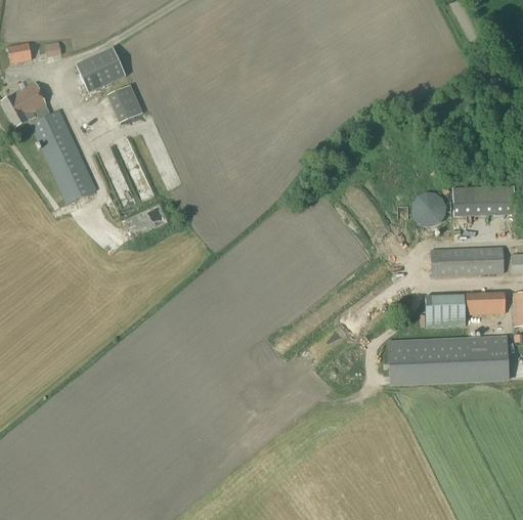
[(10,61),(32,58),(29,41),(7,44),(10,61)]
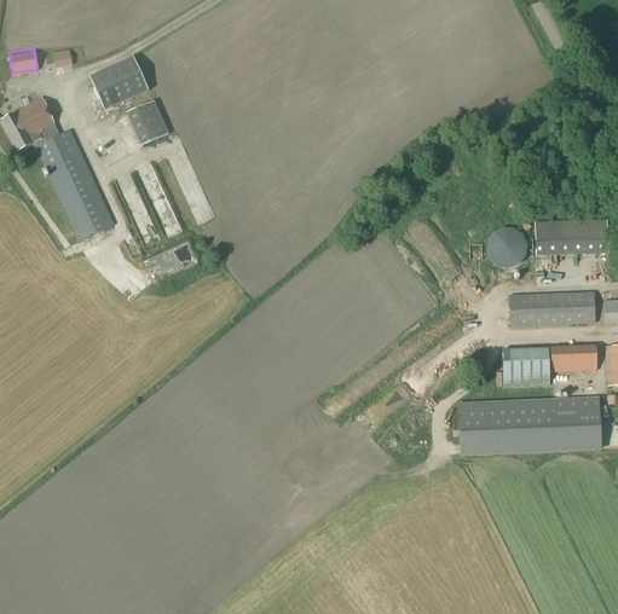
[(104,108),(110,105),(149,87),(133,53),(88,73),(104,108)]
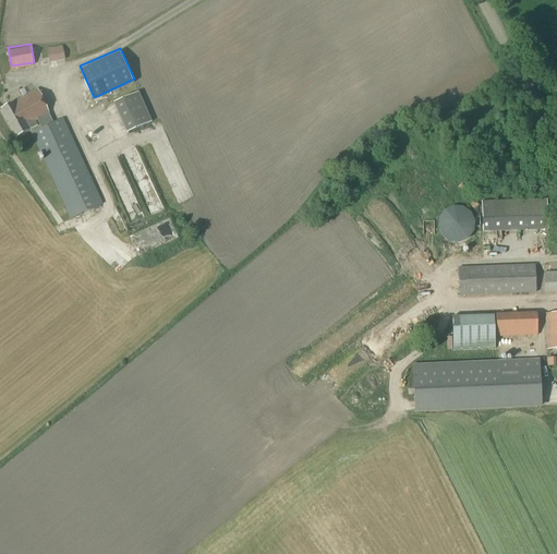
[(69,59),(69,50),(53,50),(55,60),(69,59)]
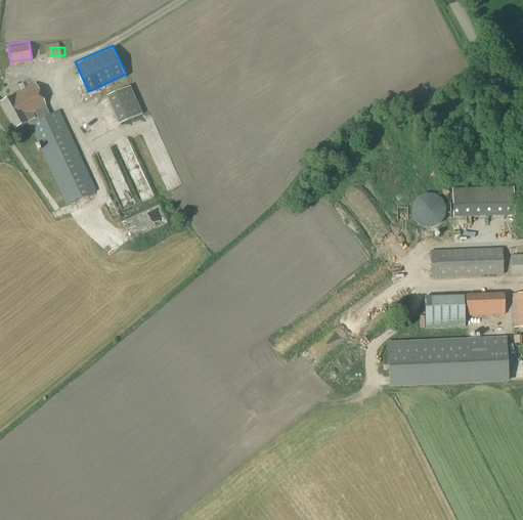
[(49,112),(46,103),(47,103),(36,80),(14,91),(1,99),(15,126),(29,118),(36,115),(34,111),(36,110),(39,117),(29,122),(67,202),(97,187),(59,107),(49,112)]
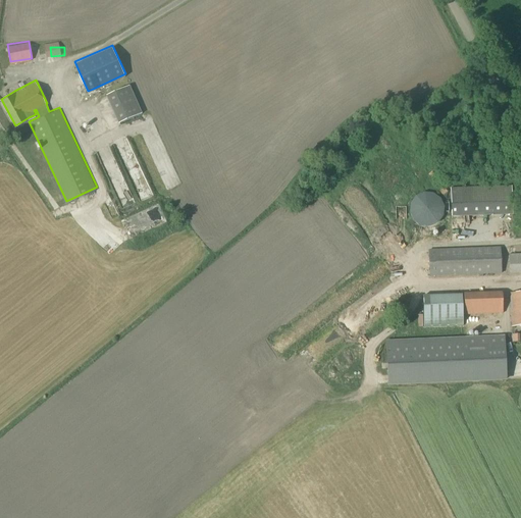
[(119,120),(142,110),(129,84),(107,93),(119,120)]
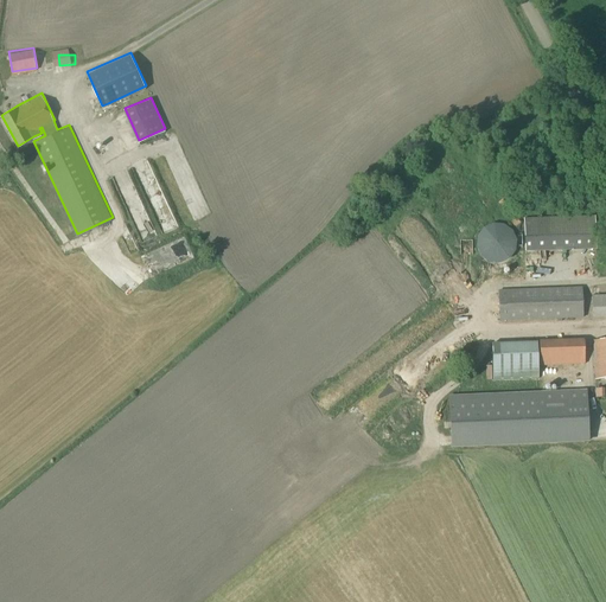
[(529,218),(530,250),(591,248),(589,217),(529,218)]
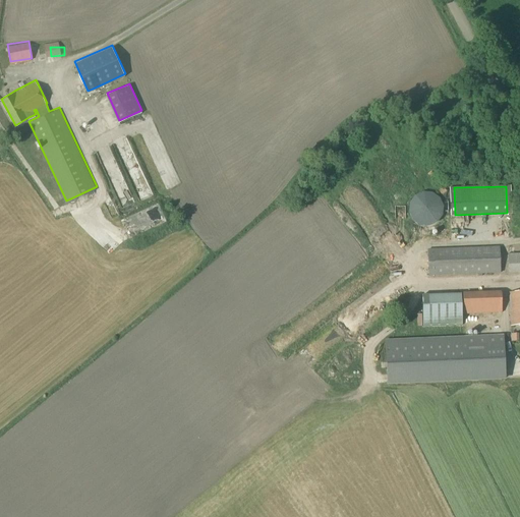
[(425,223),(430,222),(434,221),(438,218),(440,216),(442,212),(443,208),(443,204),(442,199),(440,196),(436,193),(431,191),(428,190),(423,190),(418,191),(415,193),(413,196),(411,200),(410,205),(410,208),(410,211),(412,215),(415,218),(418,221),(421,222),(425,223)]
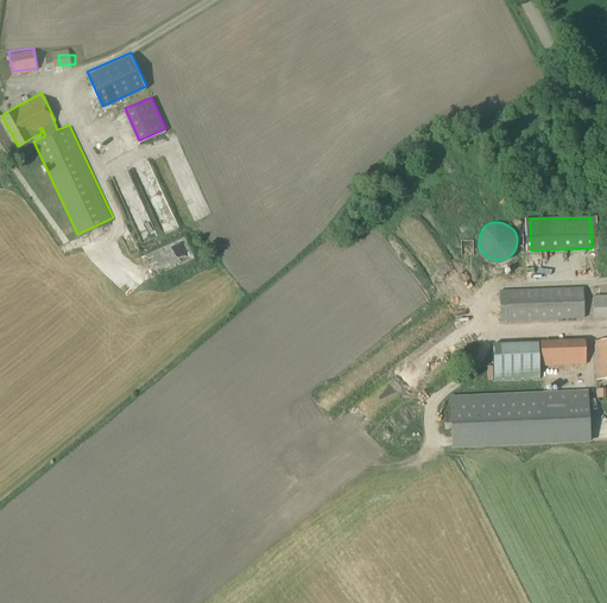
[(501,318),(585,315),(583,284),(499,287),(501,318)]
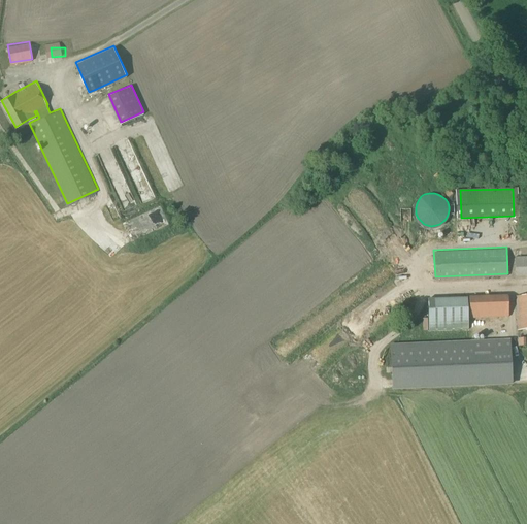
[(516,273),(526,272),(526,253),(515,254),(516,273)]
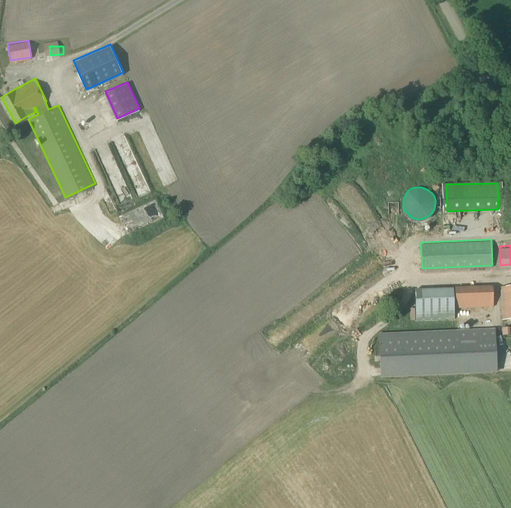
[(456,305),(494,304),(492,283),(455,284),(456,305)]
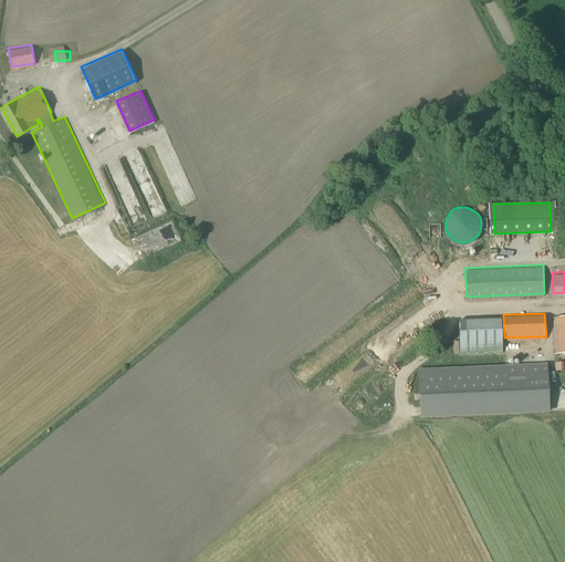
[(564,313),(553,314),(555,351),(564,350),(564,313)]
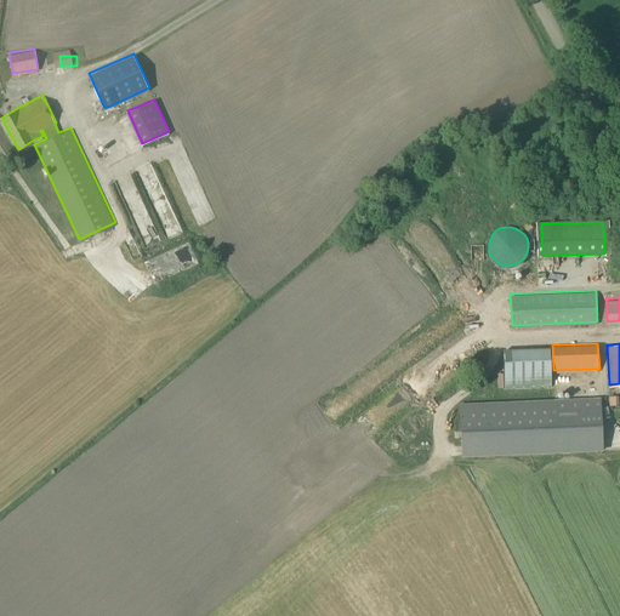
[(505,383),(551,381),(550,344),(502,347),(505,383)]
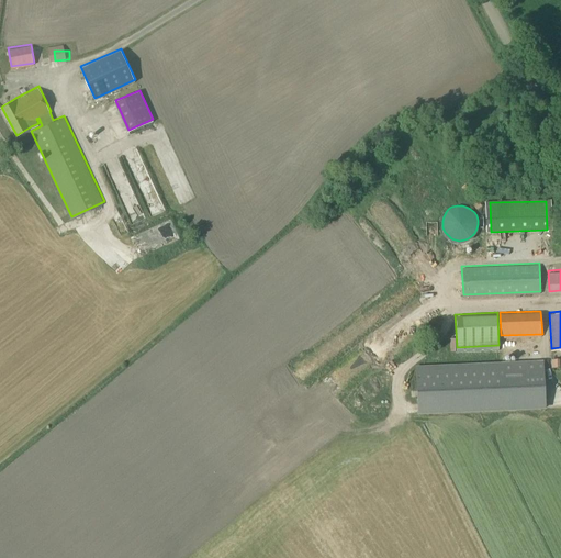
[(418,411),(546,405),(543,358),(416,364),(418,411)]
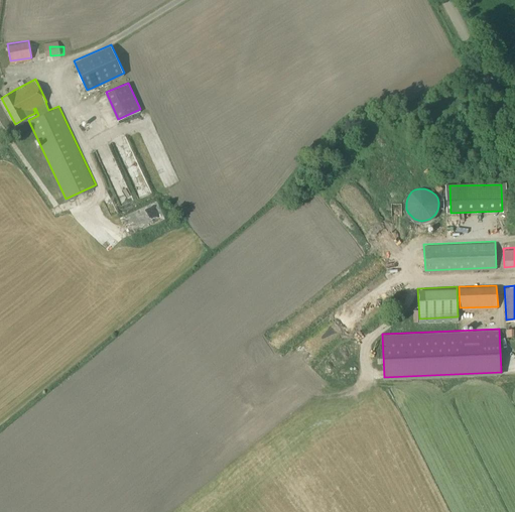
All buildings are outlined.
